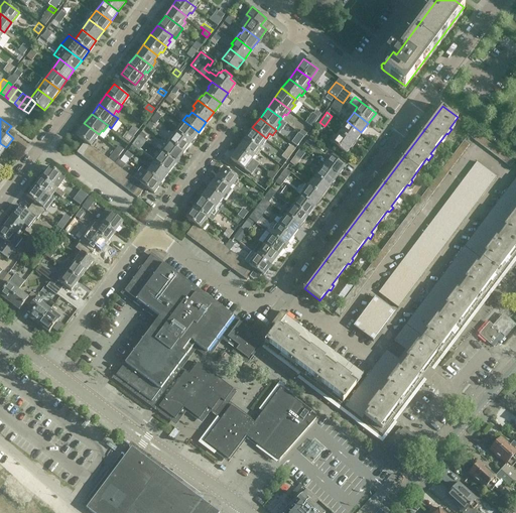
[(199,132),(182,120),(178,126),(179,127),(176,131),(191,142),(199,132)]
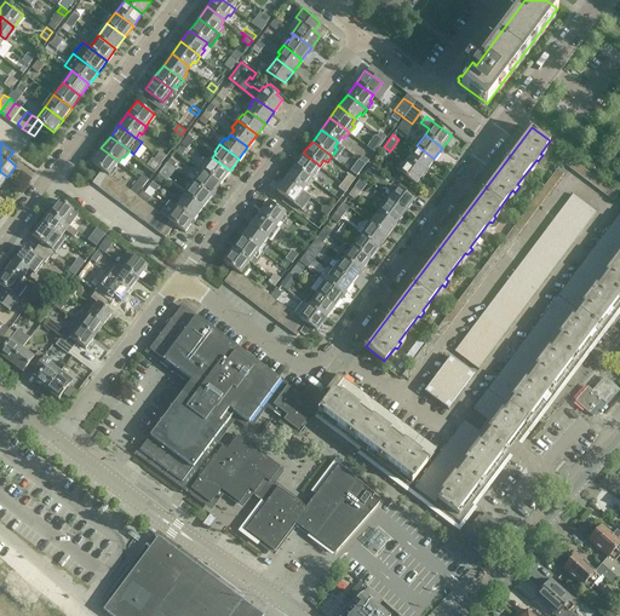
[(417,145),(412,153),(407,157),(425,171),(434,159),(417,145)]
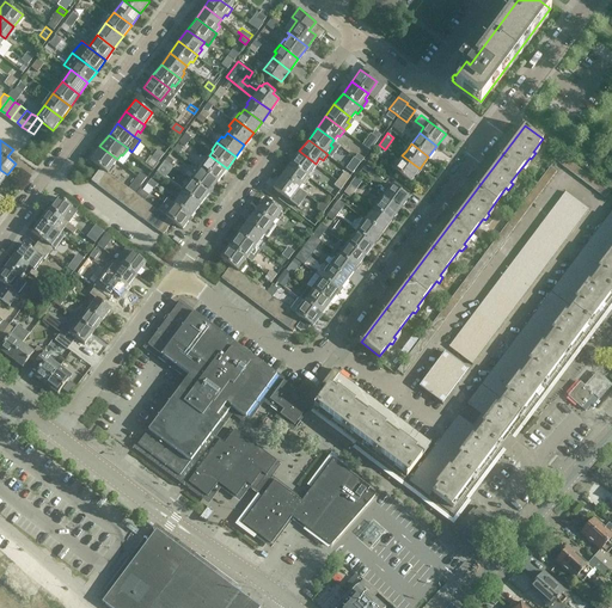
[(117,159),(99,146),(91,158),(102,166),(106,170),(108,171),(109,171),(110,172),(115,165),(114,164),(117,159)]
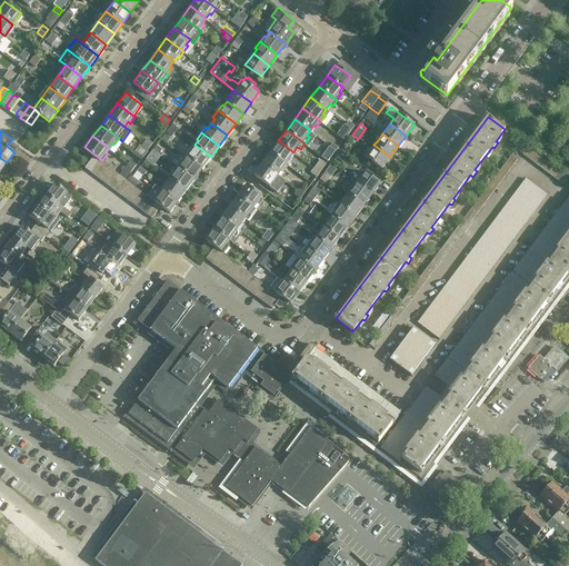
[(293,152),(278,140),(270,151),(286,162),(293,152)]
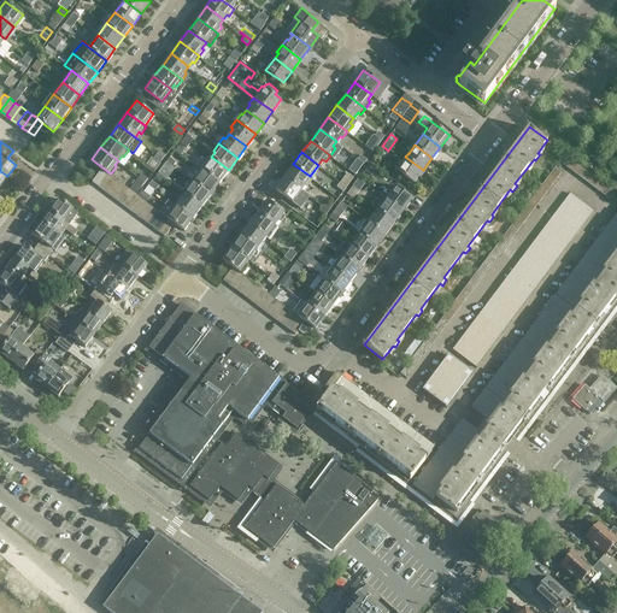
[(229,170),(211,157),(207,161),(205,160),(200,168),(219,182),(229,170)]
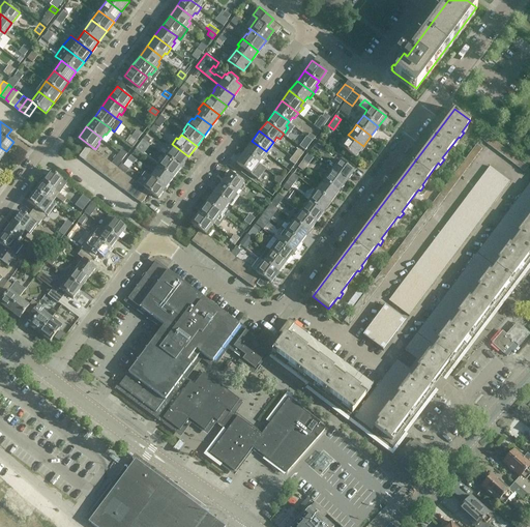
[(363,146),(348,135),(341,145),(355,156),(363,146)]
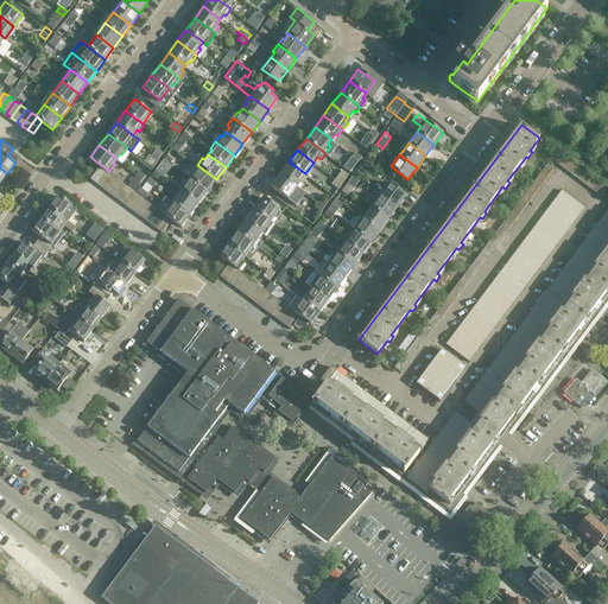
[(305,173),(289,161),(280,173),(297,185),(305,173)]
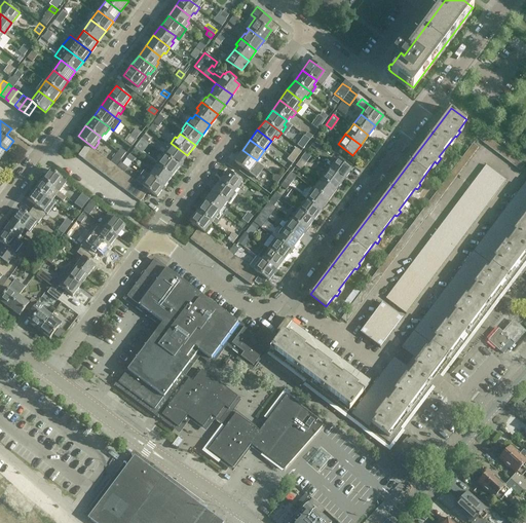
[(313,141),(308,148),(314,151),(320,145),(313,141)]
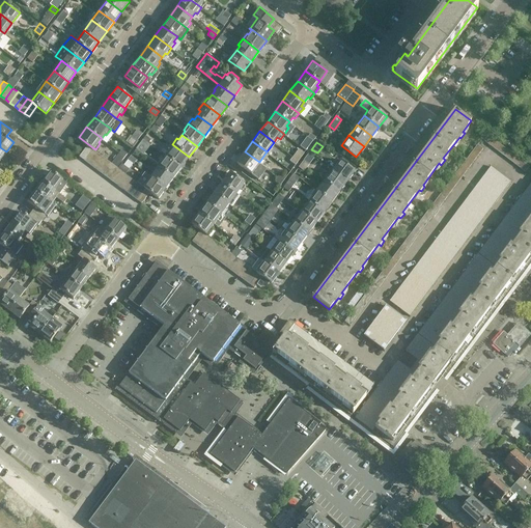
[(88,144),(80,155),(84,159),(92,147),(88,144)]
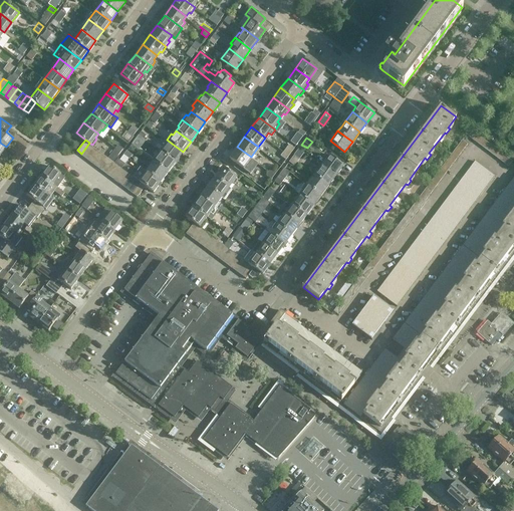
[(183,152),(167,140),(163,145),(165,147),(162,150),(176,161),(183,152)]
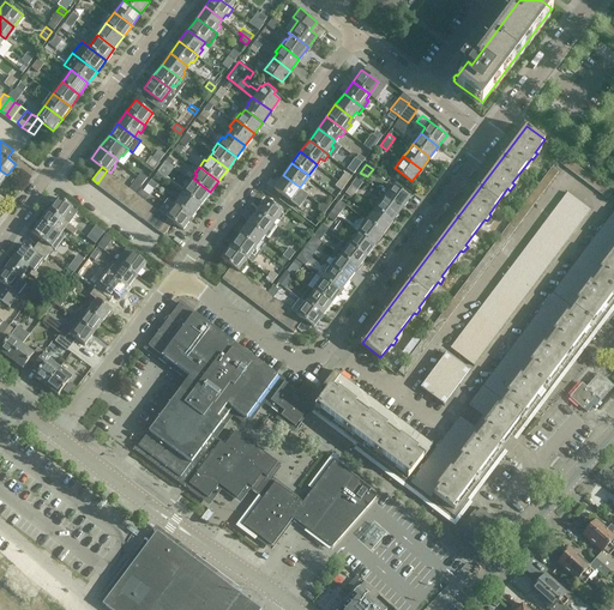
[(107,170),(97,183),(103,187),(112,175),(108,171),(107,170)]
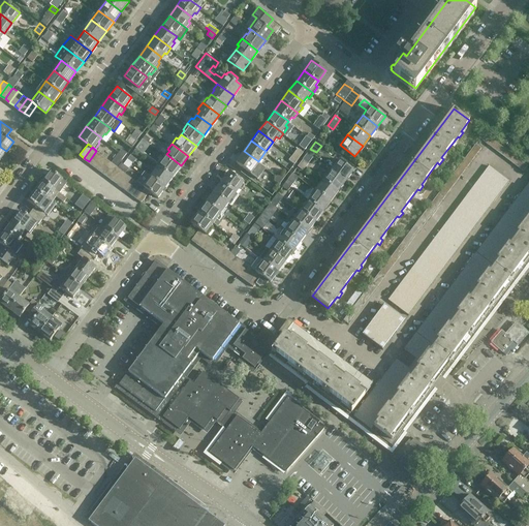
[(96,151),(89,161),(93,165),(101,154),(96,151)]
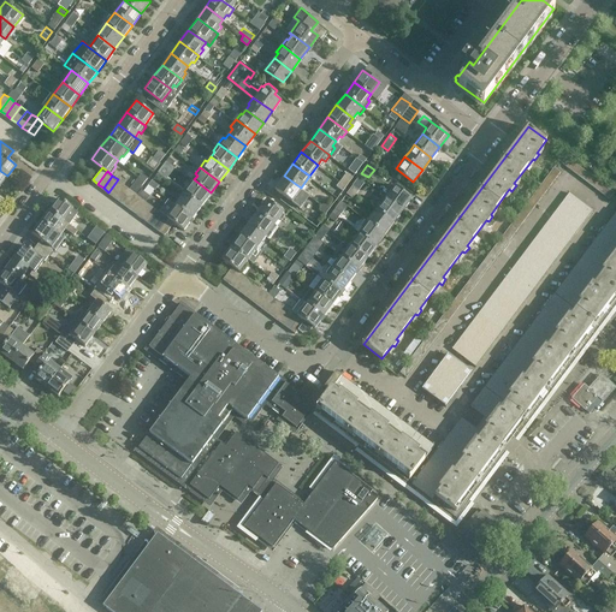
[(301,188),(284,176),(274,188),(291,200),(301,188)]
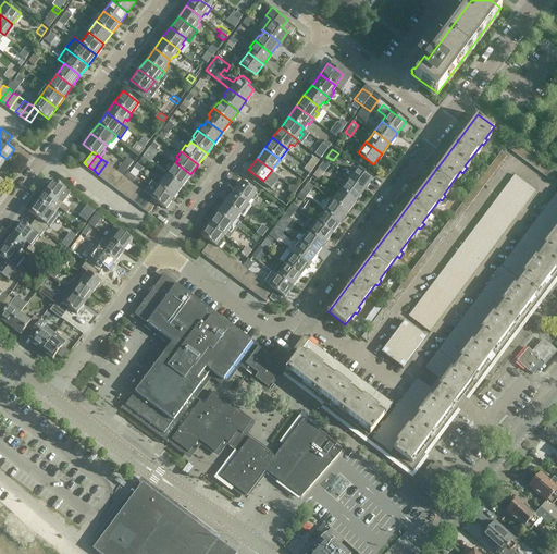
[(107,162),(98,174),(103,177),(112,167),(107,162)]
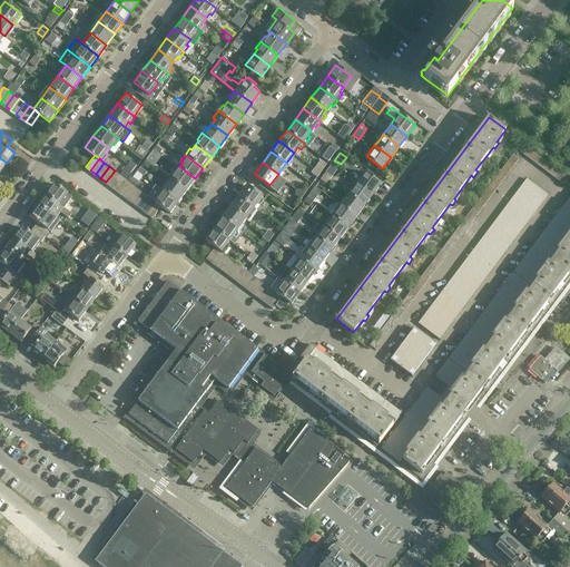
[(195,178),(179,166),(175,172),(174,170),(169,176),(187,189),(195,178)]
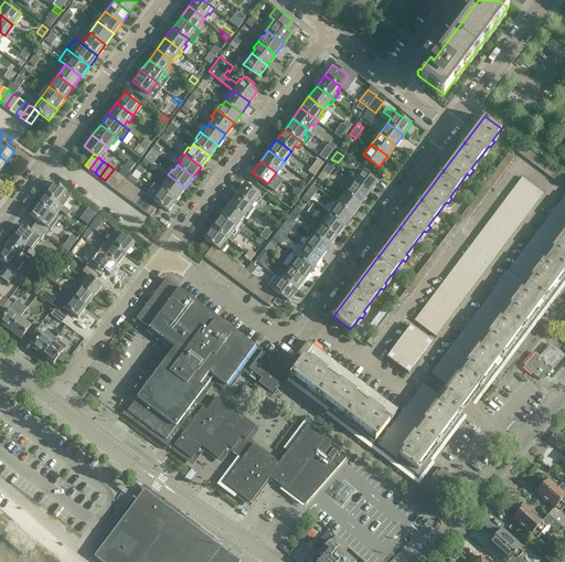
[(119,172),(114,169),(105,180),(110,184),(119,172)]
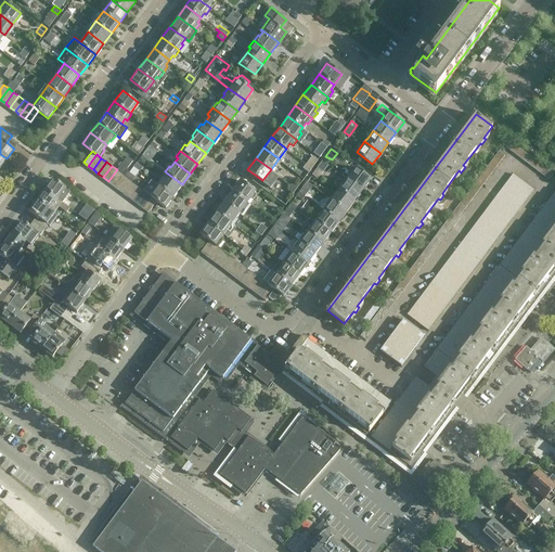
[(355,166),(347,177),(362,189),(371,177),(355,166)]
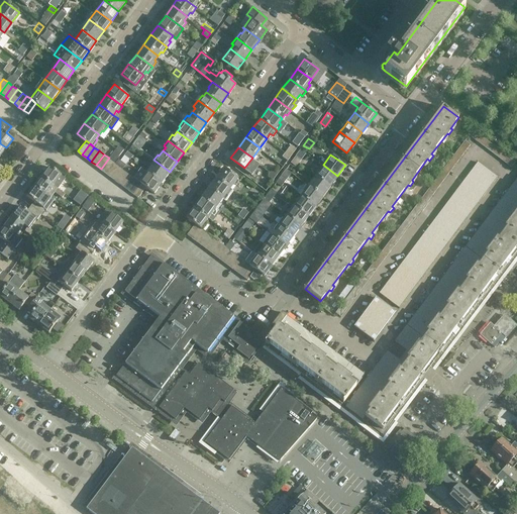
[(109,158),(101,169),(105,172),(113,161),(109,158)]
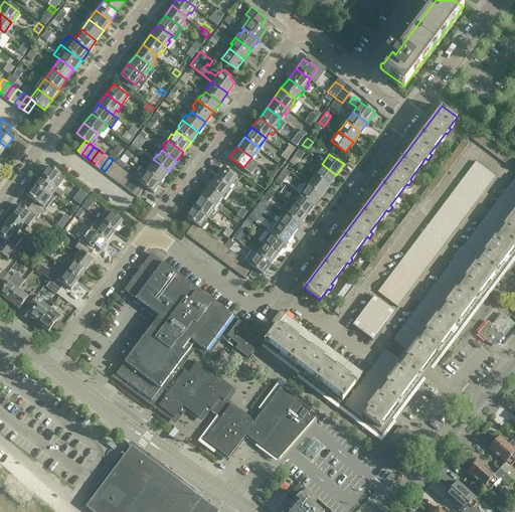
[(169,171),(153,159),(149,165),(150,166),(147,170),(161,181),(169,171)]
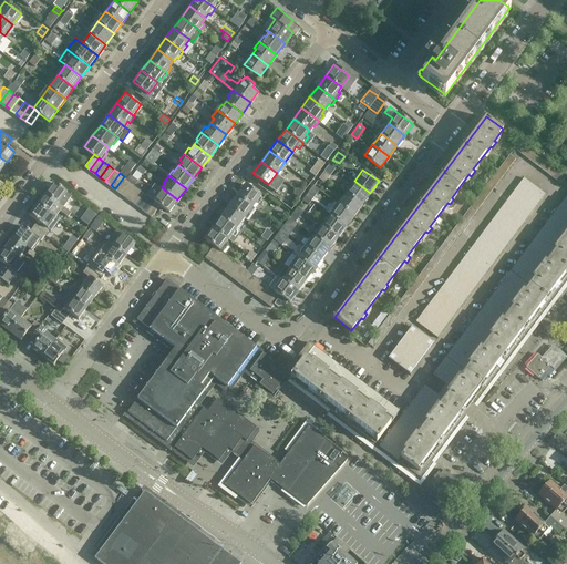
[(124,176),(115,188),(121,192),(130,181),(124,176)]
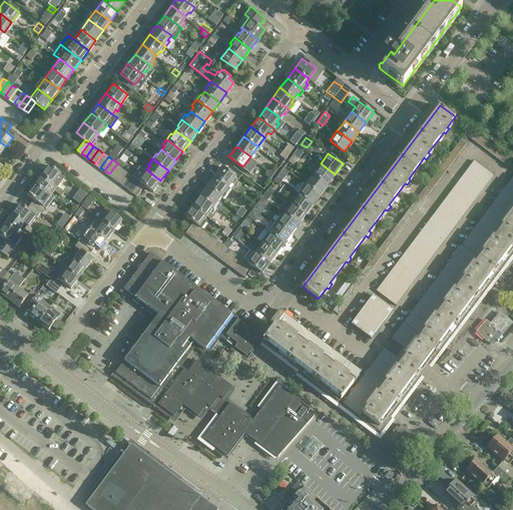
[(335,174),(321,163),(320,162),(316,168),(317,168),(314,173),(328,183),(335,174)]
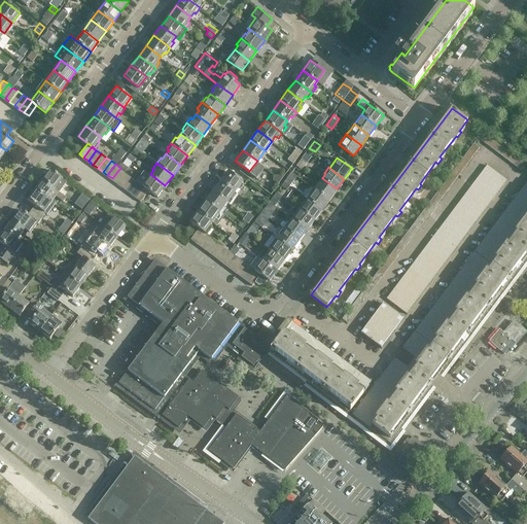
[(63,177),(50,168),(43,178),(55,187),(63,177)]
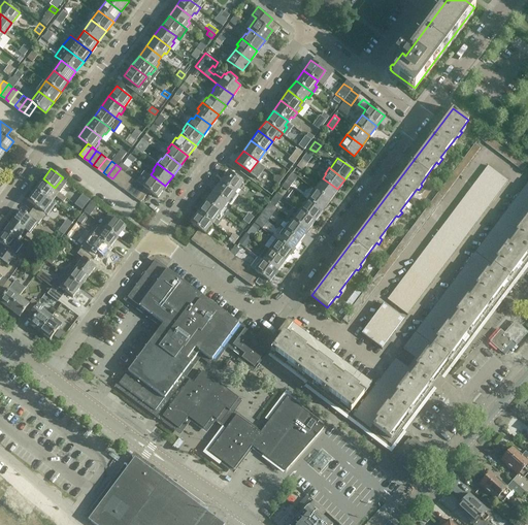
[(121,168),(112,178),(117,183),(125,171),(121,168)]
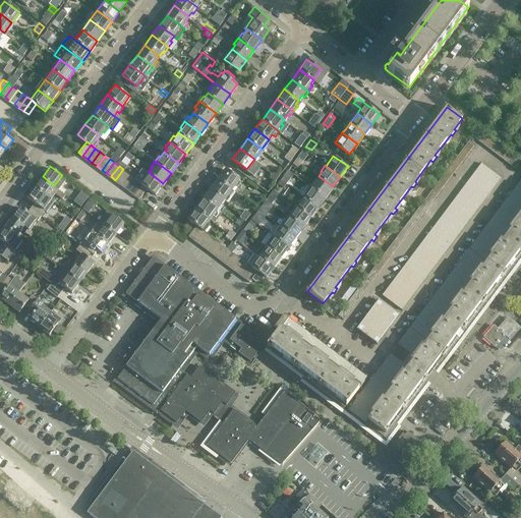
[(477,166),(474,171),(484,179),(488,174),(484,171),(481,169),(477,166)]
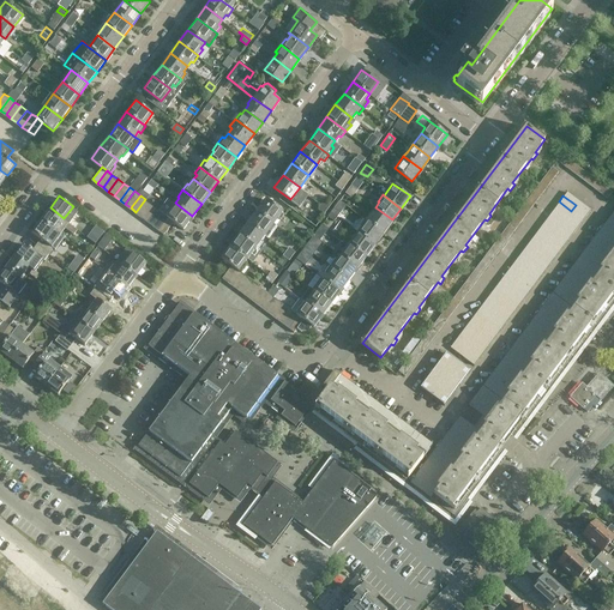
[(265,198),(257,210),(274,222),(283,210),(265,198)]
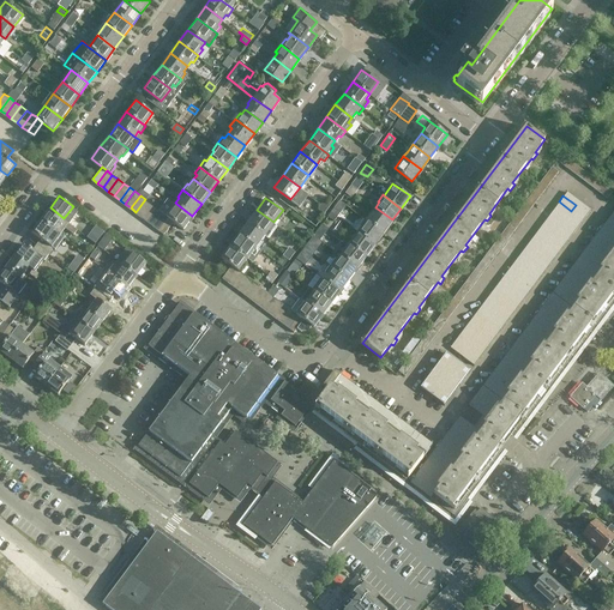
[(151,204),(145,199),(136,212),(142,216),(151,204)]
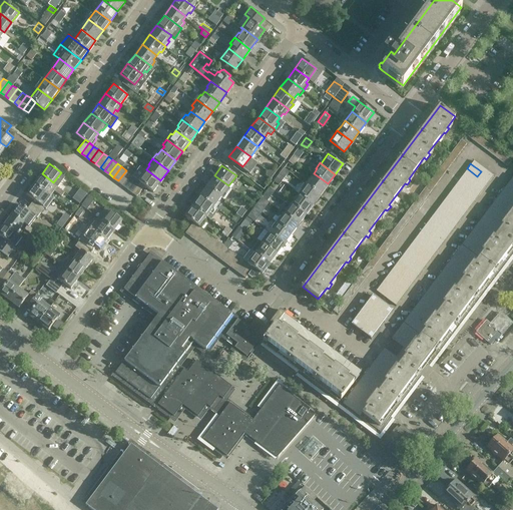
[(467,168),(463,174),(473,181),(477,176),(467,168)]
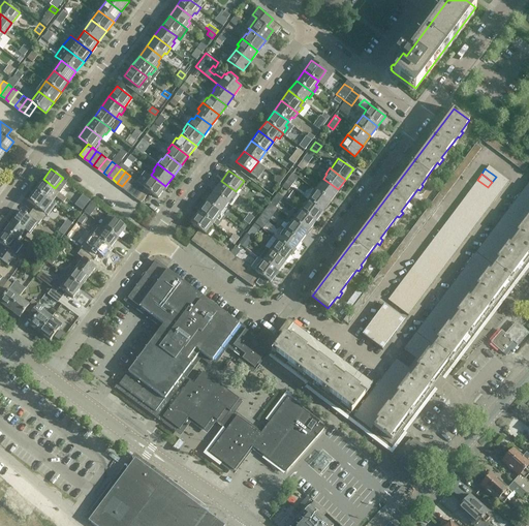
[(165,186),(151,175),(148,179),(146,178),(142,184),(144,185),(145,186),(149,190),(158,196),(165,186)]
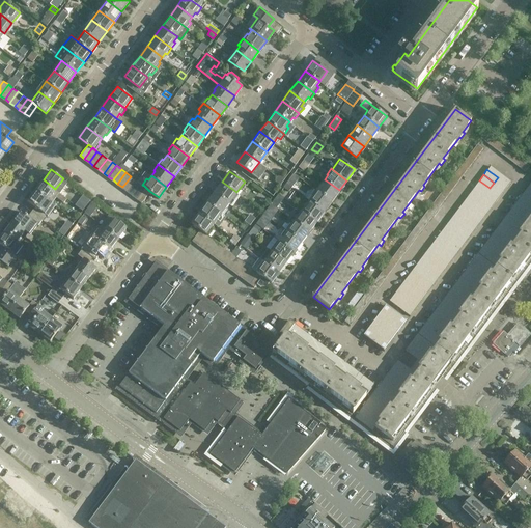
[(131,176),(122,187),(127,190),(135,179),(131,176)]
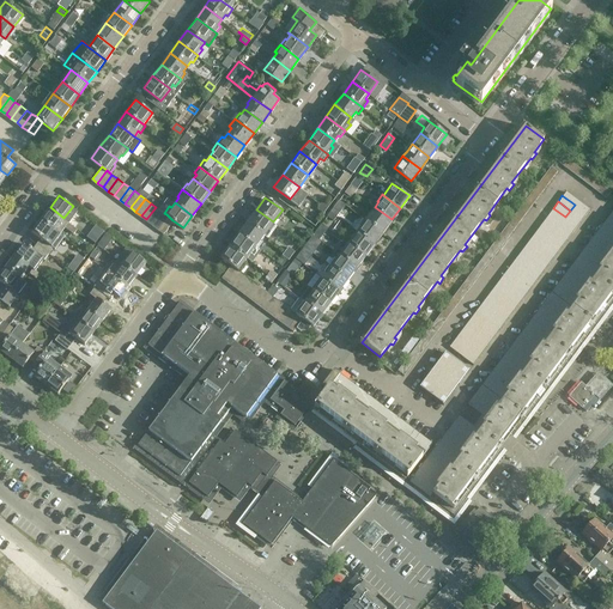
[(575,205),(570,211),(582,220),(587,214),(582,211),(578,207),(575,205)]
